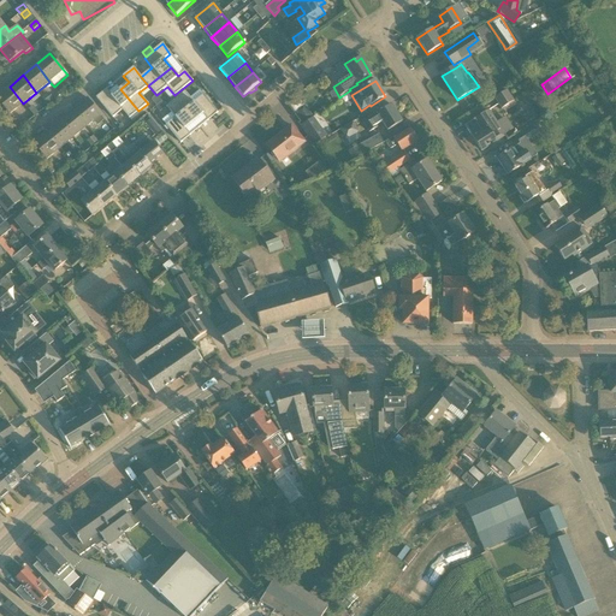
[(23,104),(10,87),(0,93),(0,102),(10,114),(23,104)]
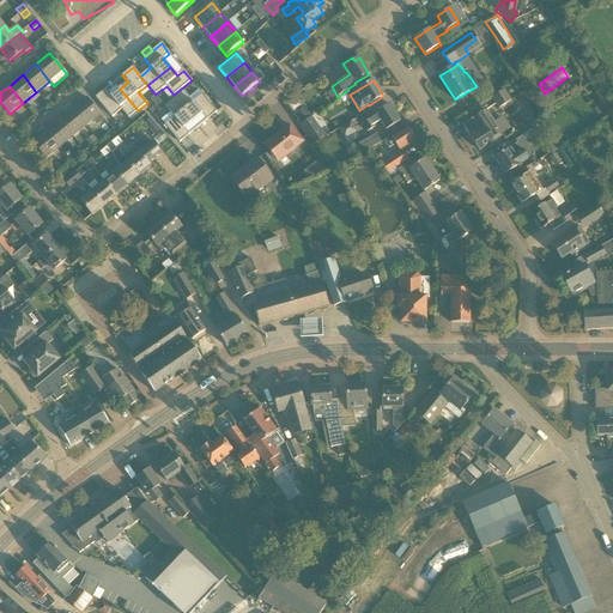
[(138,110),(120,89),(111,96),(105,89),(96,97),(110,115),(120,108),(128,119),(138,110)]
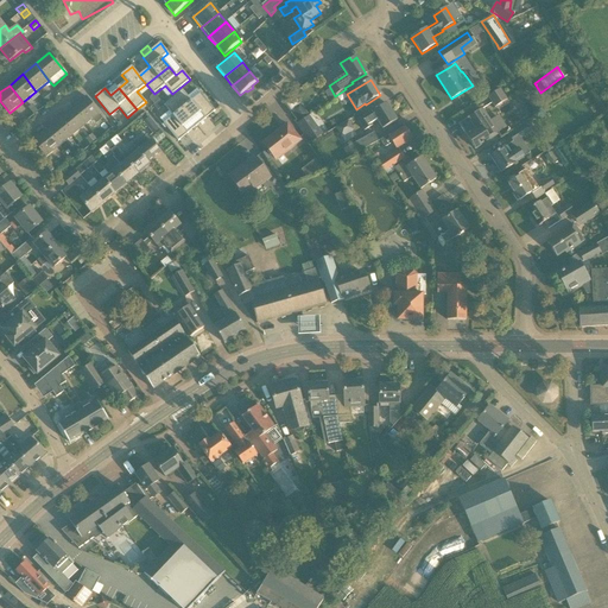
[(488,97),(494,108),(507,100),(500,89),(488,97)]
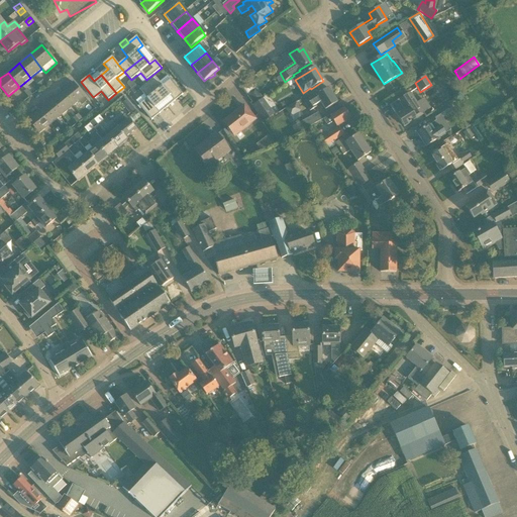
[(147,83),(163,102),(170,96),(174,101),(183,94),(170,80),(163,86),(154,77),(147,83)]
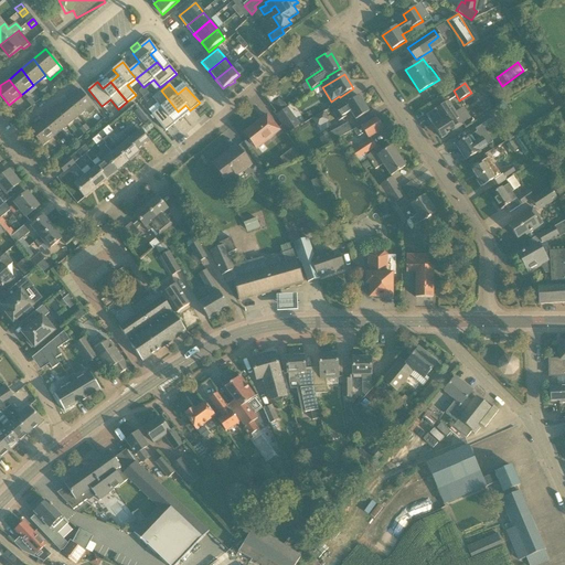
[(80,91),(67,100),(80,116),(93,106),(80,91)]
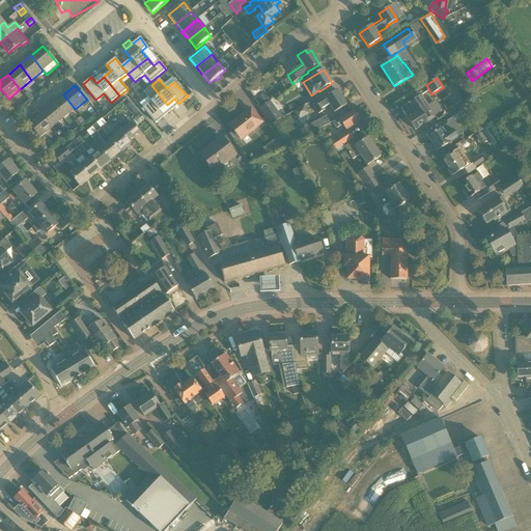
[(143,108),(156,123),(164,116),(160,111),(167,105),(151,85),(143,92),(150,102),(143,108)]
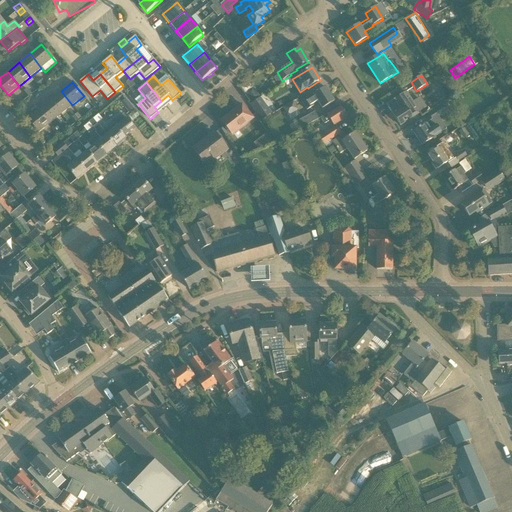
[(300,101),(306,111),(314,106),(313,105),(317,102),(322,109),(334,102),(325,87),(314,94),(313,93),(300,101)]
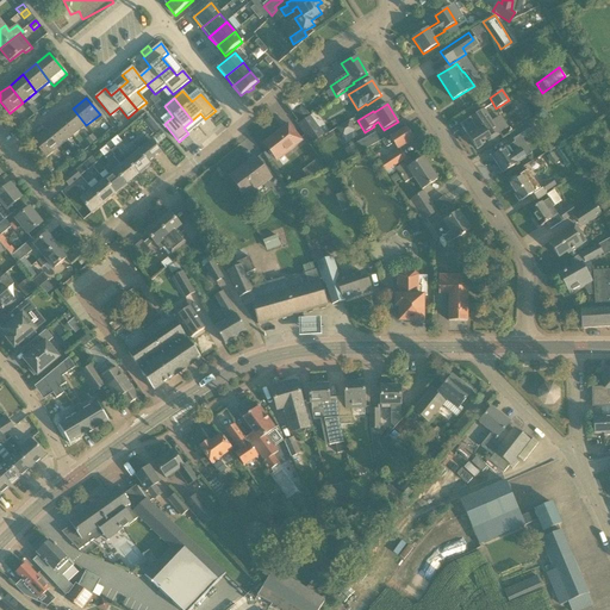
[(300,105),(292,111),(299,122),(307,116),(300,105)]
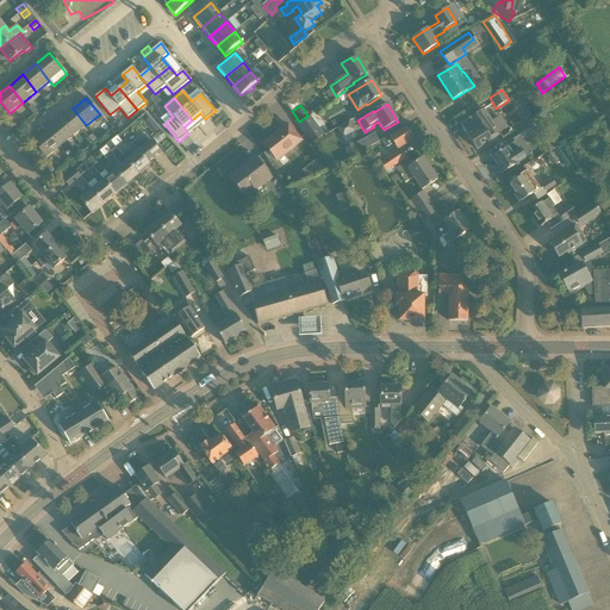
[(73,109),(58,119),(73,136),(86,125),(73,109)]
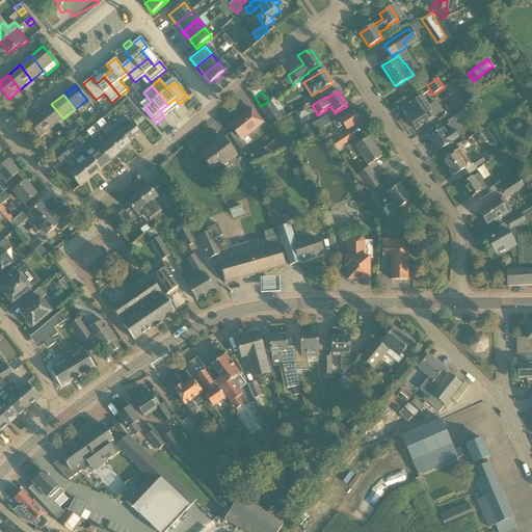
[(422,96),(401,109),(416,131),(436,117),(436,116),(429,106),(422,96)]
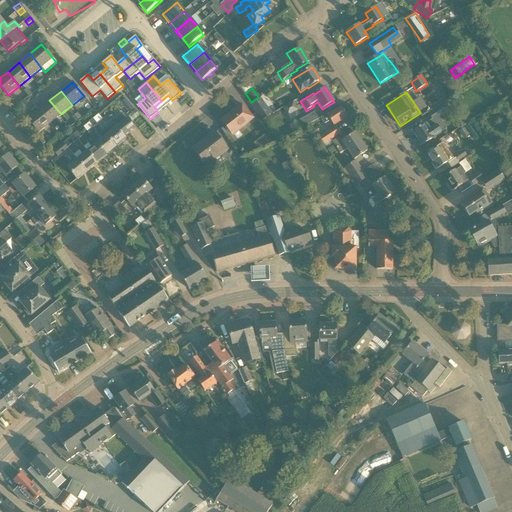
[(125,97),(122,100),(131,111),(134,109),(125,97)]
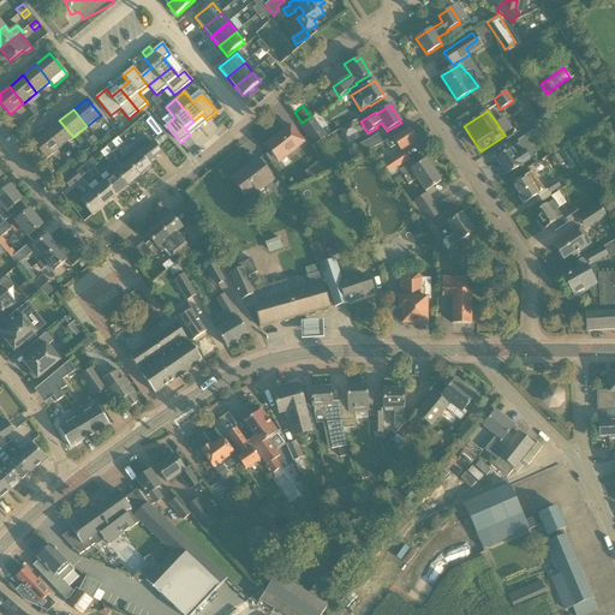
[(300,126),(314,145),(327,137),(312,118),(300,126)]
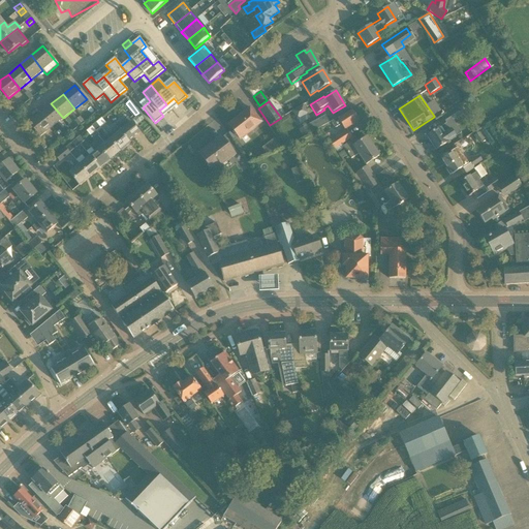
[(298,119),(308,112),(300,101),(289,109),(298,119)]
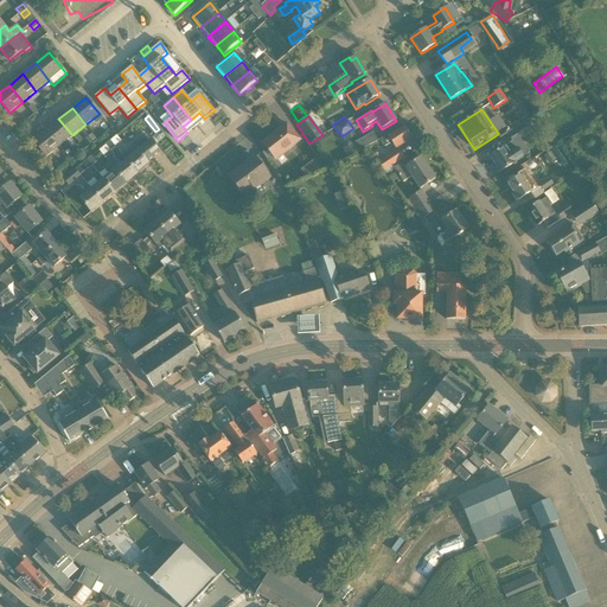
[(58,119),(45,129),(59,147),(72,135),(58,119)]
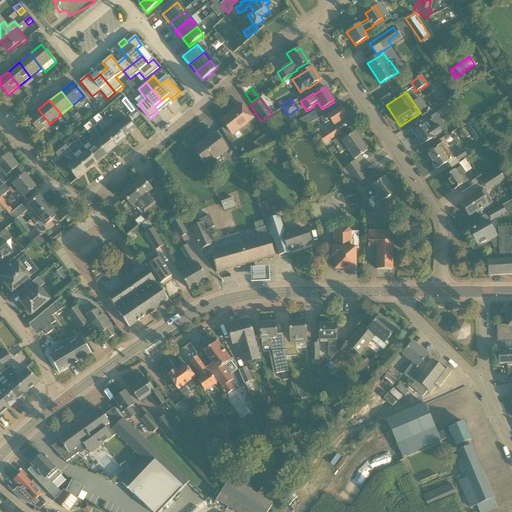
[(237,110),(229,116),(229,115),(221,121),(233,135),(253,119),(242,105),(236,109),(237,110)]
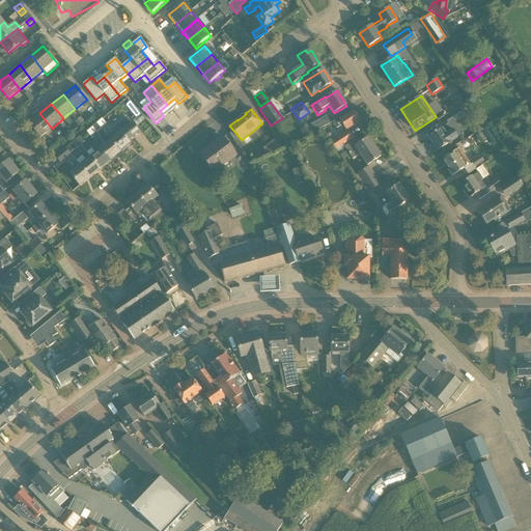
[(342,126),(345,131),(360,121),(354,111),(340,120),(339,118),(332,122),(336,129),(342,126)]
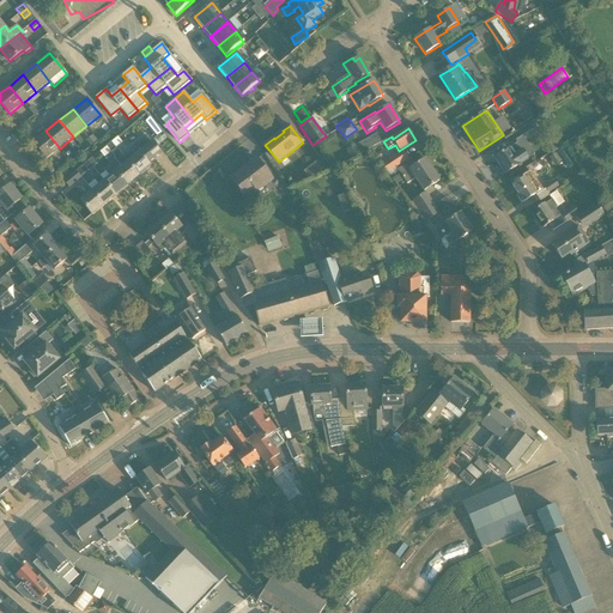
[(513,137),(517,145),(529,138),(523,129),(513,137)]
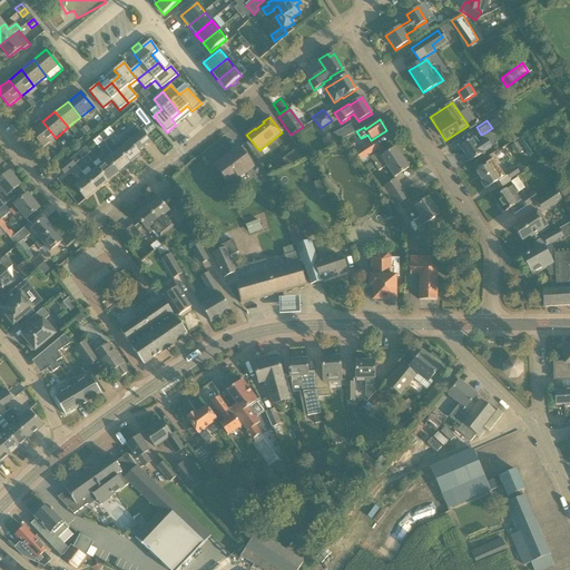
[(56,138),(42,121),(30,133),(43,148),(56,138)]
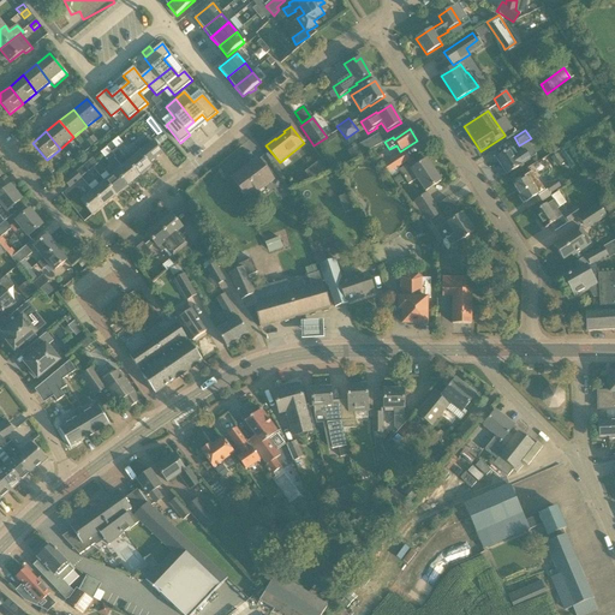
[(161,132),(154,139),(159,145),(167,138),(161,132)]
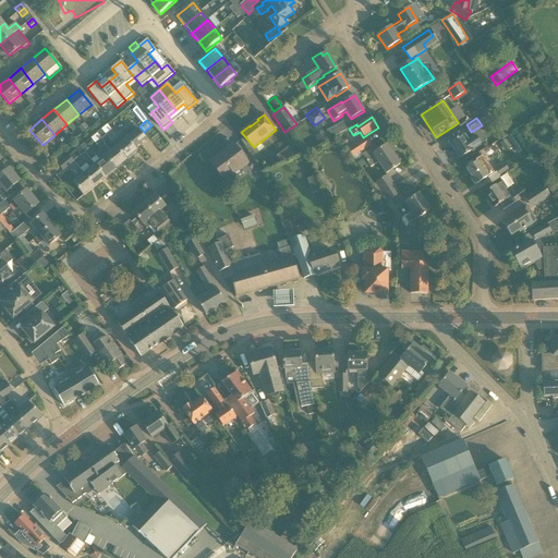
[(79,128),(83,133),(88,129),(84,123),(79,128)]
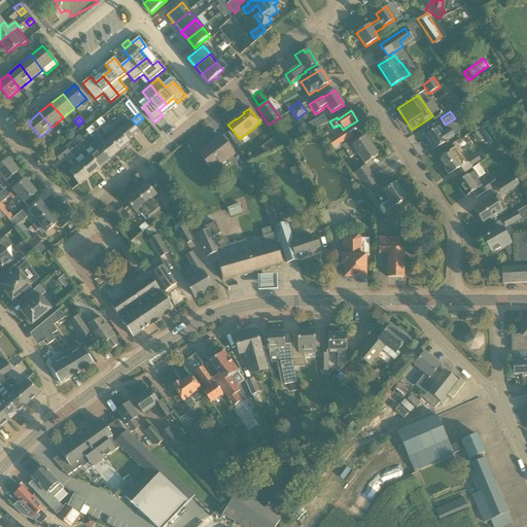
[(473,121),(479,128),(485,124),(480,117),(473,121)]
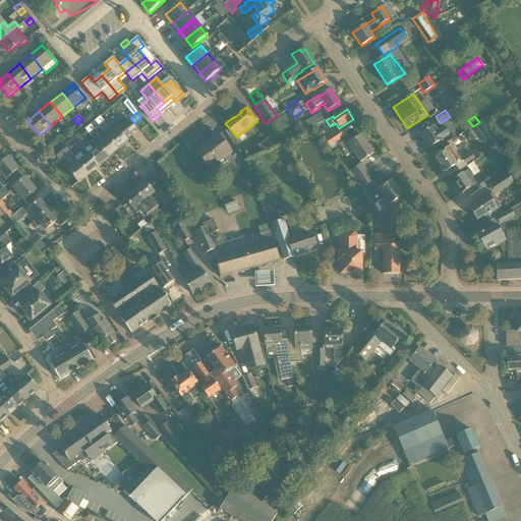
[(115,126),(106,134),(118,150),(128,141),(126,139),(137,131),(125,117),(120,121),(118,120),(113,124),(115,126)]
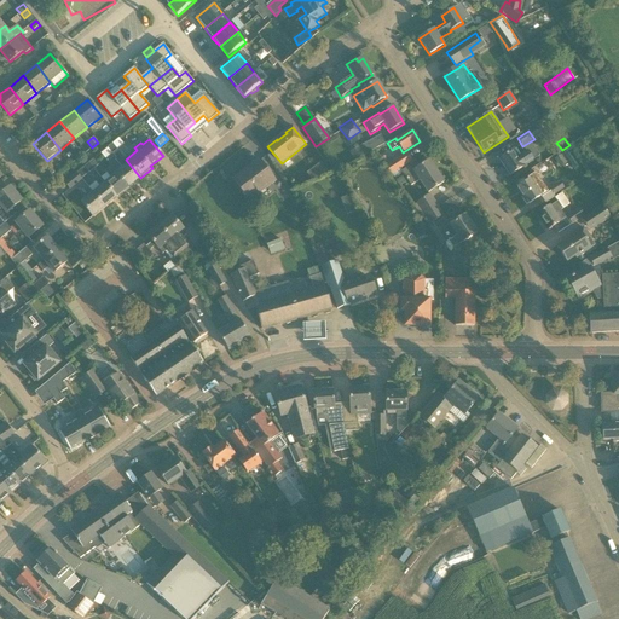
[(354,150),(359,158),(374,150),(369,142),(354,150)]
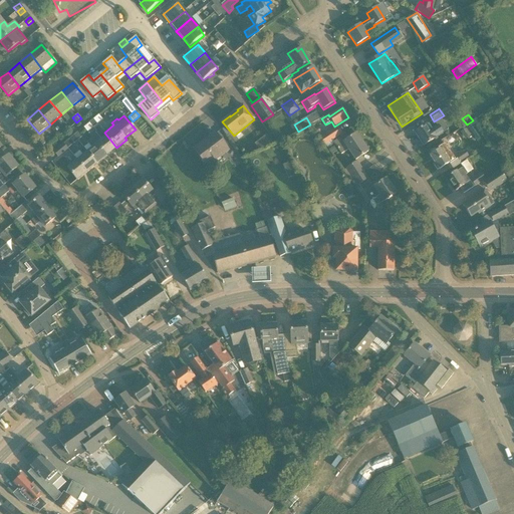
[(101,140),(96,144),(106,156),(116,148),(104,133),(93,119),(89,122),(96,132),(95,133),(101,140)]
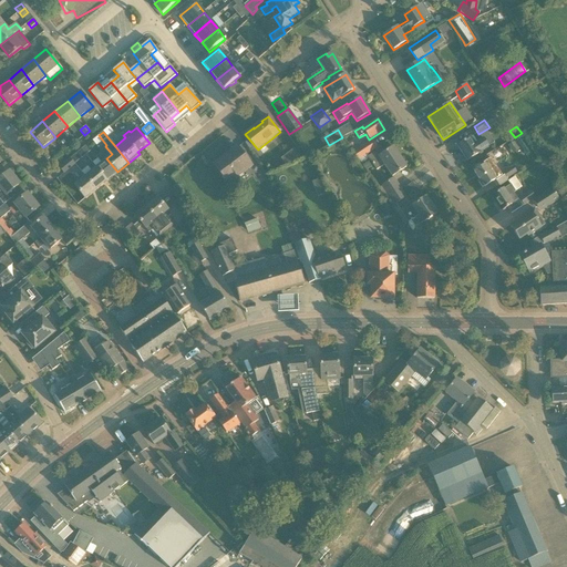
[(457,146),(467,162),(488,147),(483,140),(475,144),(471,137),(457,146)]
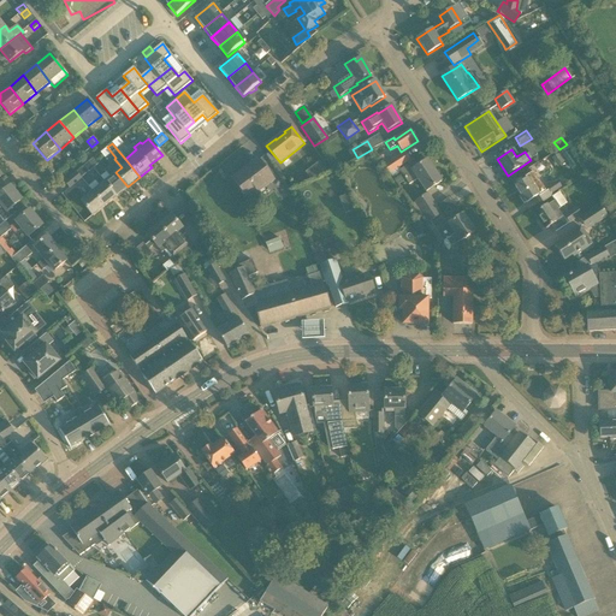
[(383,166),(389,175),(410,160),(404,152),(383,166)]
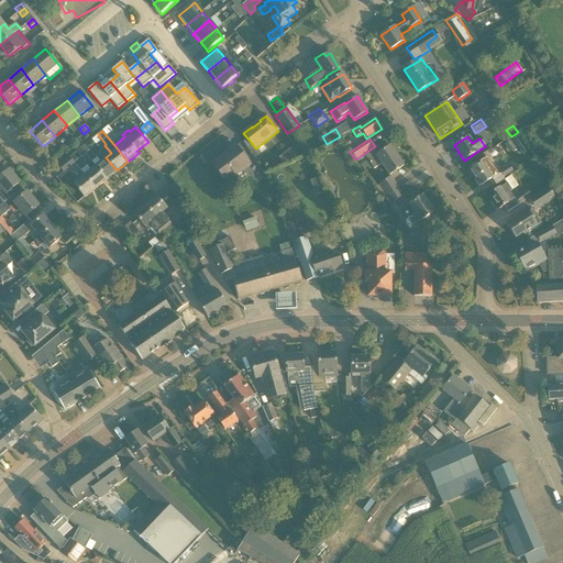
[(86,145),(80,150),(85,154),(90,151),(86,145)]
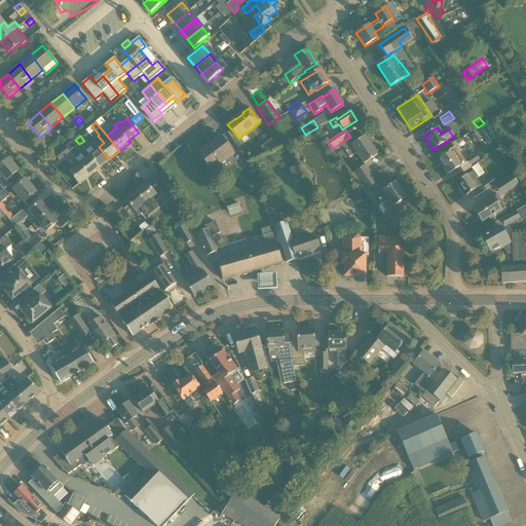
[(198,153),(212,172),(233,155),(220,137),(198,153)]
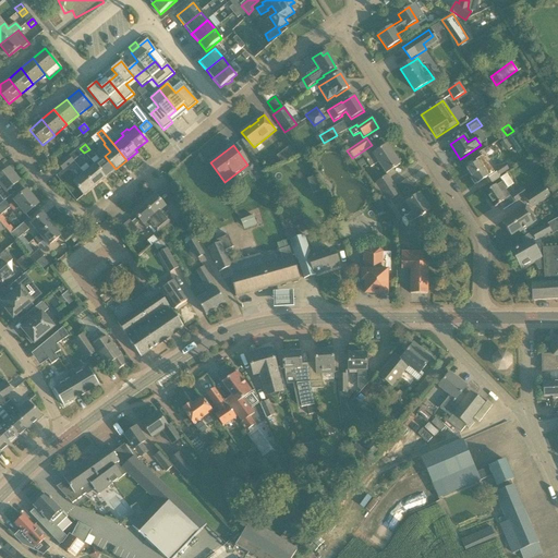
[(362,155),(371,168),(377,164),(385,174),(400,165),(387,145),(373,155),(370,149),(362,155)]
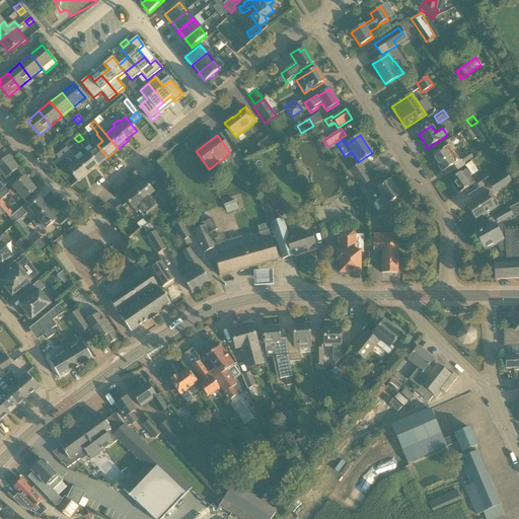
[(74,138),(64,146),(68,150),(74,145),(75,146),(78,142),(74,138)]
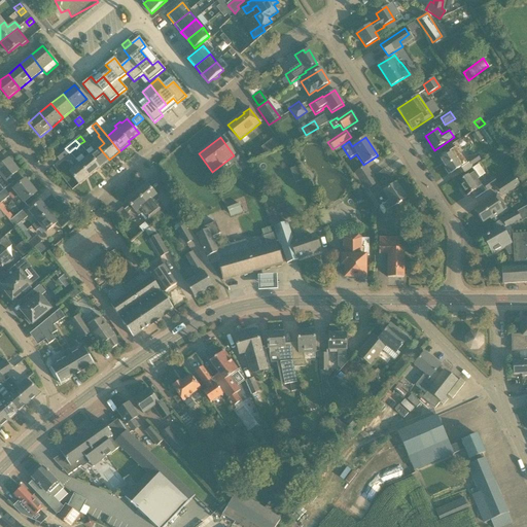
[(273,140),(268,144),(274,151),(280,148),(273,140)]
